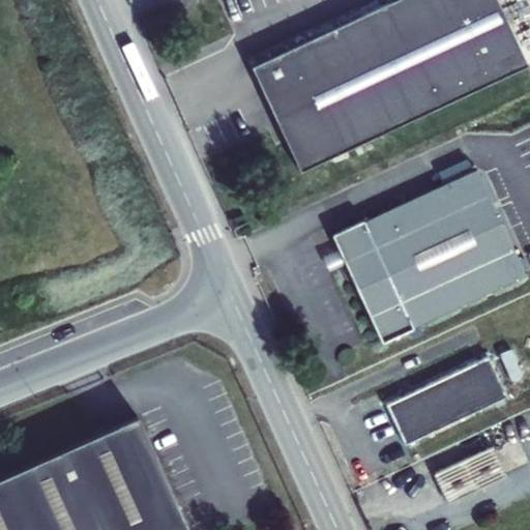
[(393,0),(249,66),(299,171),(527,65),(496,0),(393,0)]
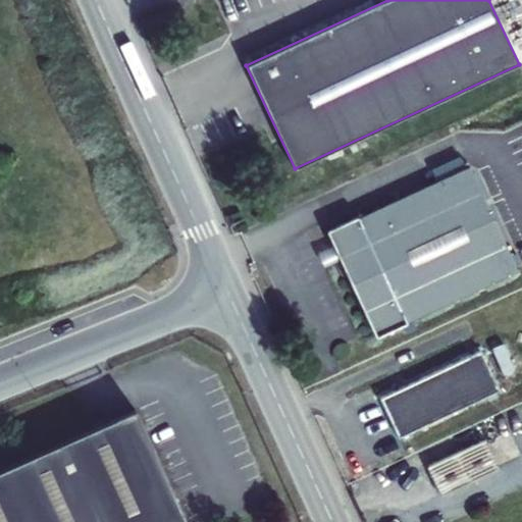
[(358,218),(357,216),(325,230),(331,246),(338,260),(375,338),(407,323),(406,321),(517,270),(469,167),(358,218)]
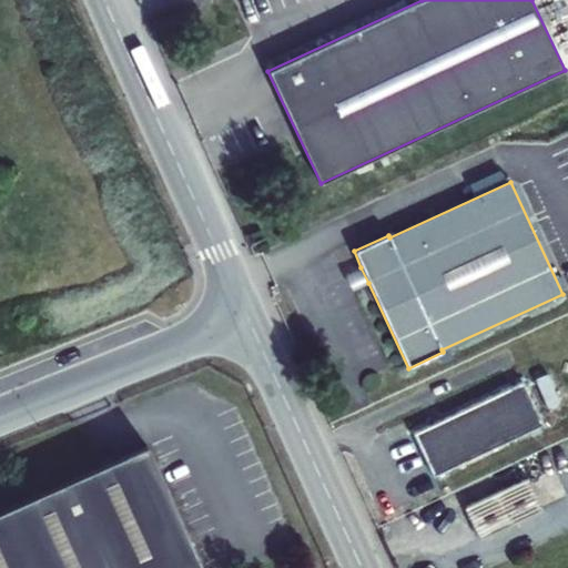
[(352,291),(368,283),(361,267),(345,274),(352,291)]
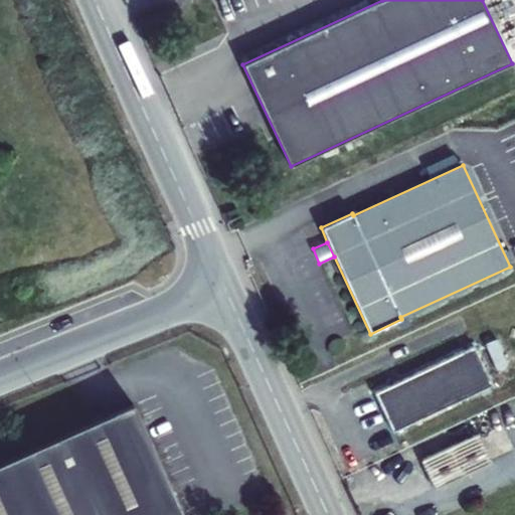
[(493,385),(474,346),(374,392),(393,432),(493,385)]
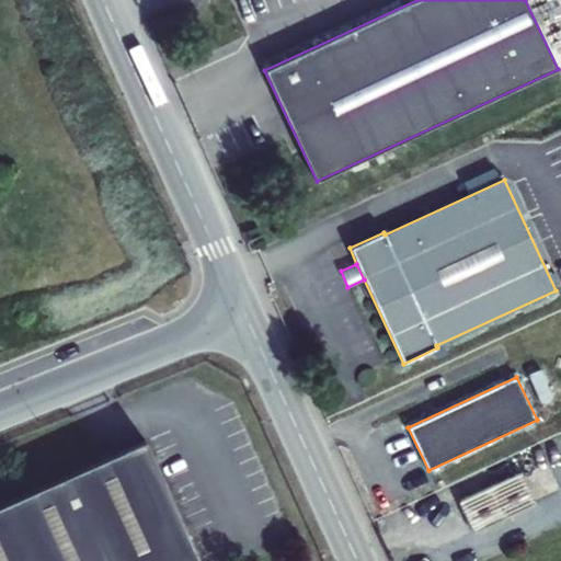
[(199,560),(145,438),(0,503),(0,560),(199,560)]
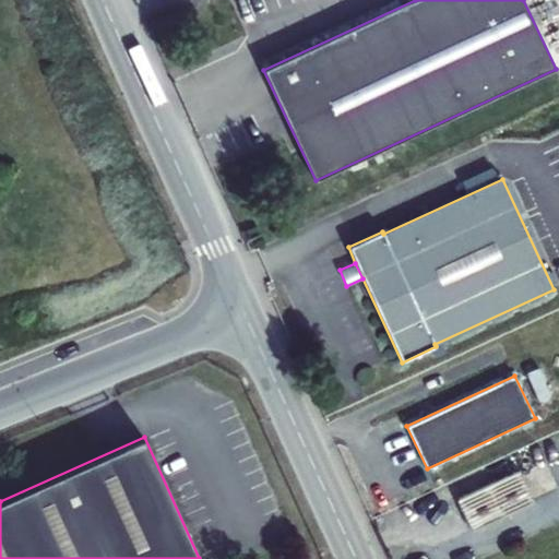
[(458,500),(472,532),(534,503),(520,471),(458,500)]
